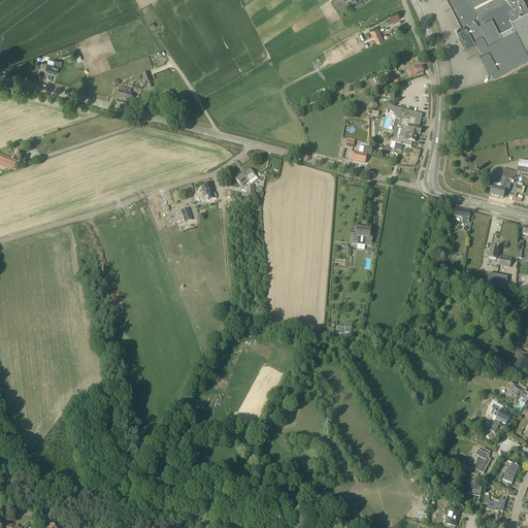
[(355,9),(364,4),(361,0),(358,0),(359,1),(353,5),(355,8),(355,9)]
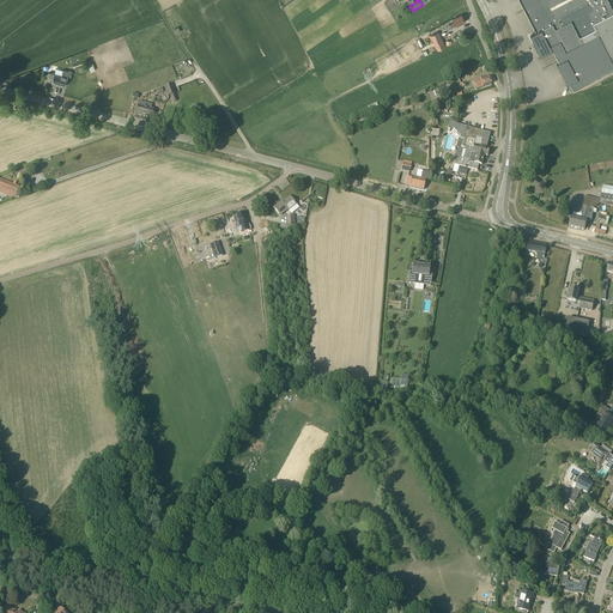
[(552,50),(558,61),(557,62),(568,83),(571,90),(572,89),(574,90),(612,68),(612,8),(608,0),(604,2),(601,0),(526,0),(530,7),(525,11),(536,32),(530,35),(534,42),(533,43),(536,52),(539,52),(541,56),(552,50)]
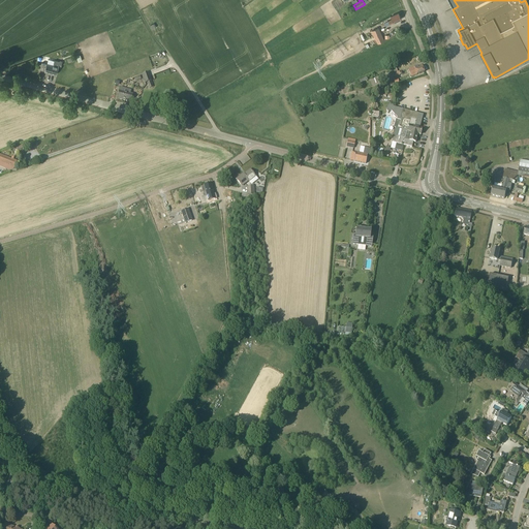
[(390,24),(401,19),(399,13),(391,17),(392,20),(389,21),(390,24)]
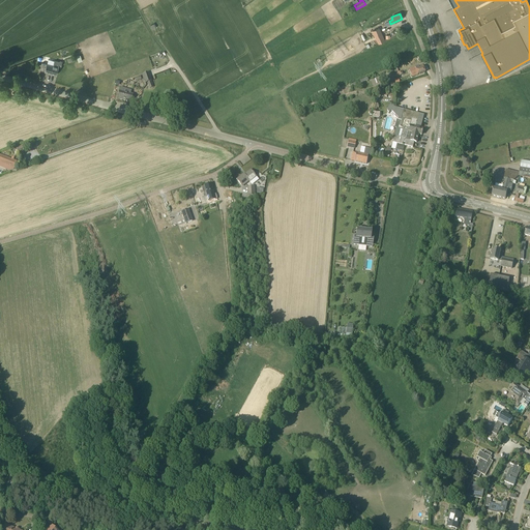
[(374,46),(385,40),(379,28),(372,31),(376,40),(372,42),(374,46)]
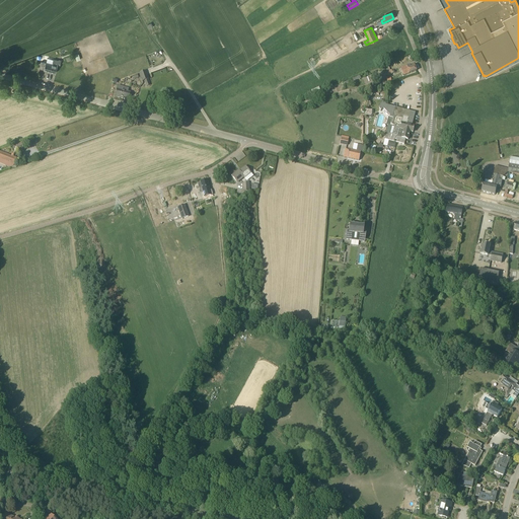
[(44,70),(56,73),(58,65),(60,66),(61,61),(59,60),(59,61),(53,59),(53,61),(50,61),(49,63),(46,63),(42,62),(40,69),(44,70)]
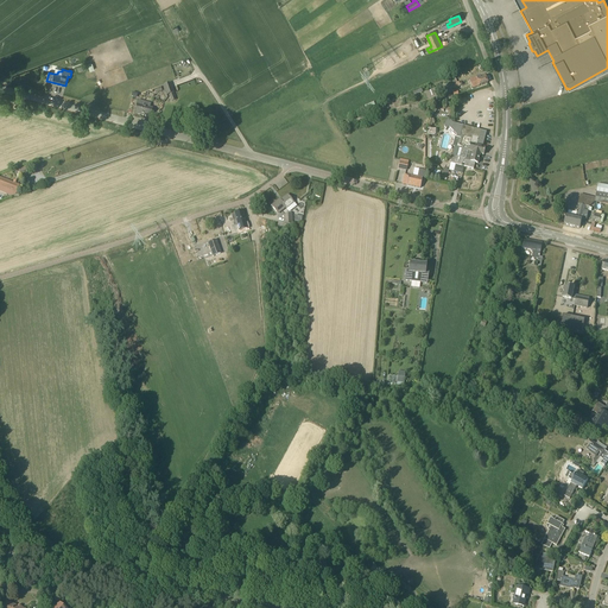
[(473,78),(469,80),(473,89),(488,83),(485,76),(481,77),(481,75),(473,78)]
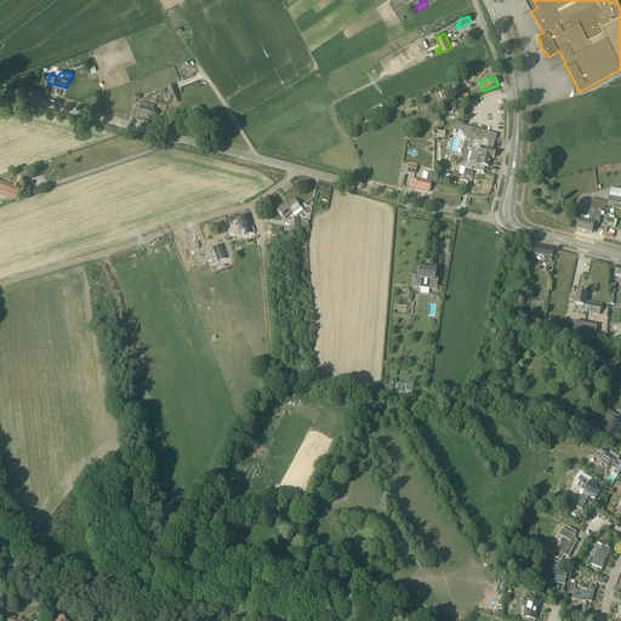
[(180,101),(177,95),(174,85),(166,87),(170,97),(174,96),(175,102),(180,101)]
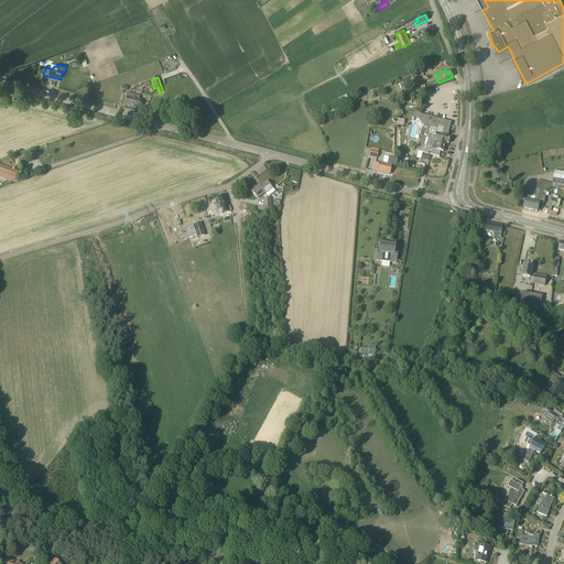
[(140,109),(141,101),(139,101),(140,96),(129,93),(126,105),(140,109)]
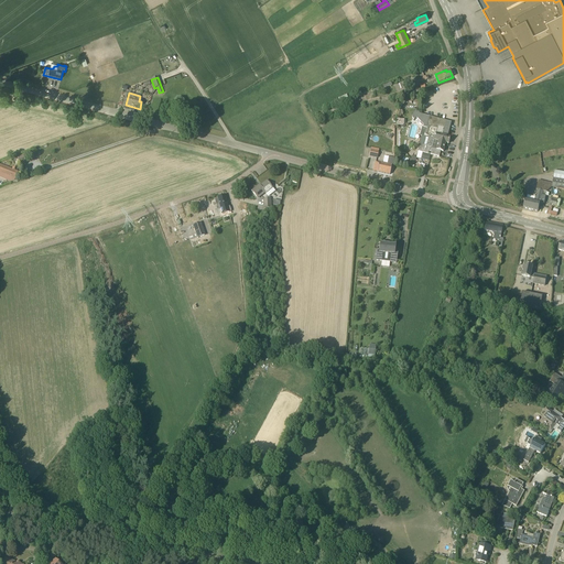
[(451,122),(420,115),(415,110),(413,112),(413,114),(412,115),(412,116),(412,117),(412,118),(414,120),(416,118),(423,126),(423,128),(422,127),(420,137),(425,138),(429,139),(426,147),(423,145),(419,148),(418,152),(429,154),(429,151),(431,152),(431,155),(440,158),(441,151),(443,152),(445,143),(448,144),(449,138),(447,138),(451,122)]
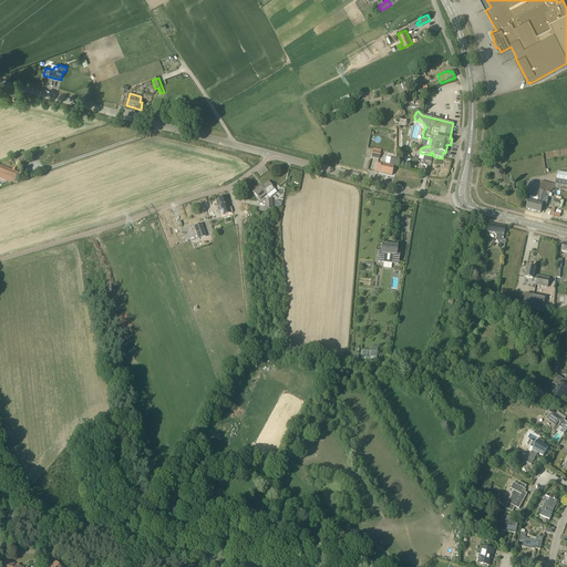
[(410,165),(411,161),(405,158),(405,157),(405,156),(402,155),(402,156),(400,163),(410,165)]
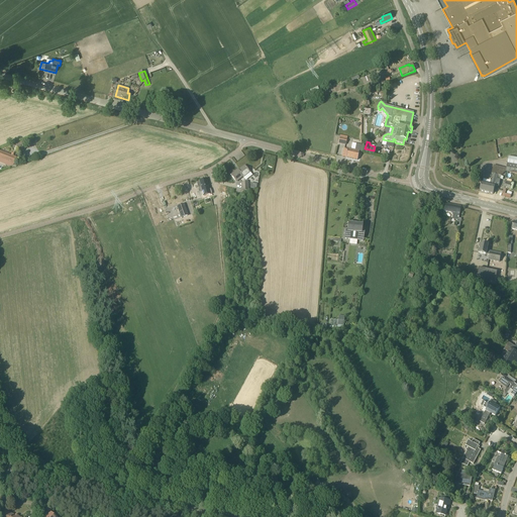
[(346,158),(357,161),(359,152),(362,152),(362,145),(356,144),(354,150),(344,148),(342,157),(346,158)]
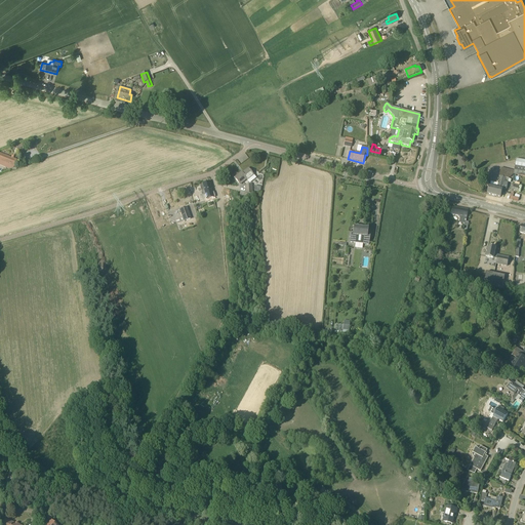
[(0,165),(10,169),(13,169),(17,160),(0,152),(0,165)]
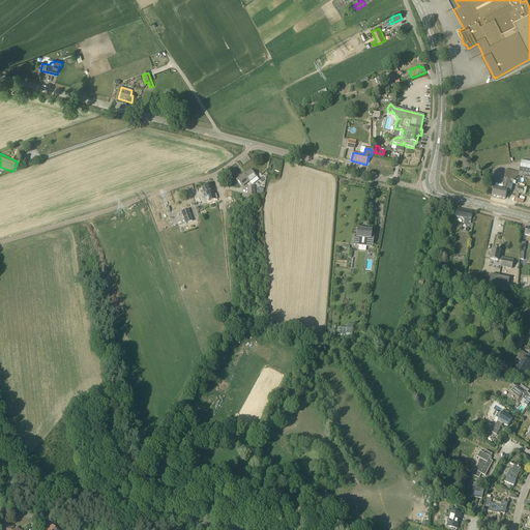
[(510,183),(513,184),(514,180),(519,177),(529,178),(529,162),(522,160),(519,173),(506,170),(504,179),(505,179),(502,188),(494,186),(492,196),(501,198),(504,186),(505,186),(506,184),(509,185),(510,183)]
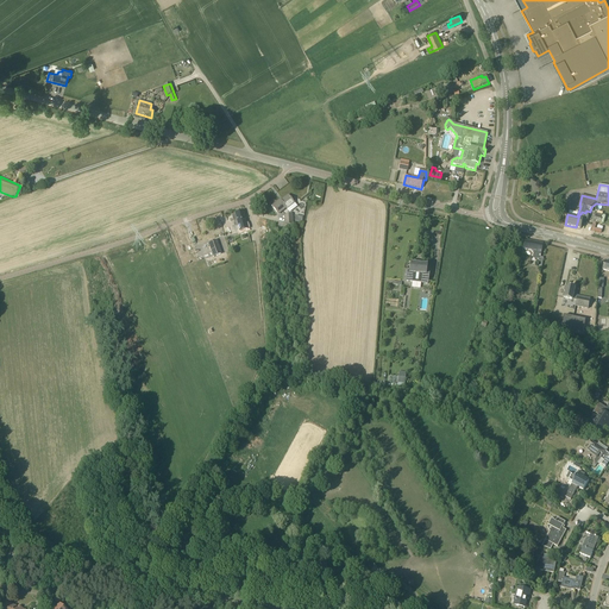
[(296,207),(288,196),(281,201),(281,200),(272,207),(278,214),(286,208),(289,213),(296,207)]
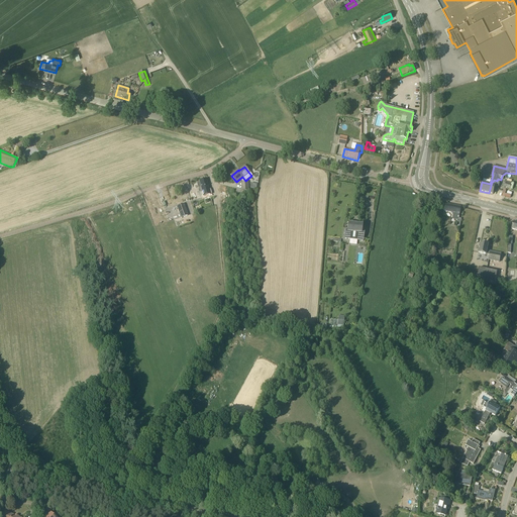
[(499,187),(501,180),(498,179),(497,181),(494,180),(493,182),(492,182),(489,193),(493,194),(495,186),(499,187)]
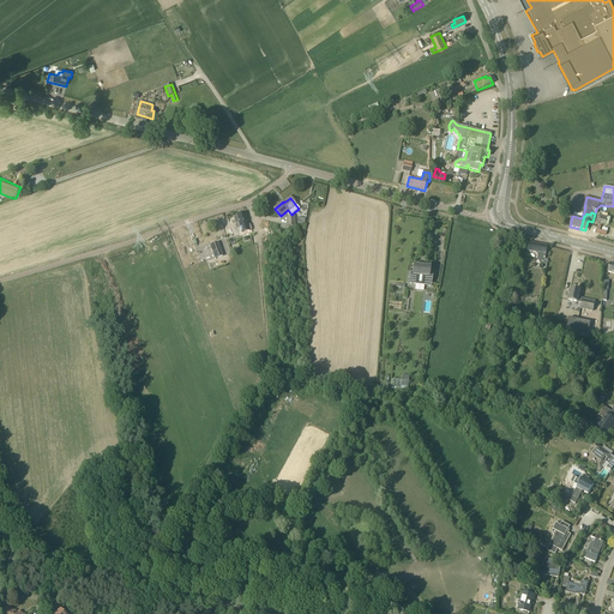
[(241,234),(250,232),(245,214),(238,216),(241,234)]
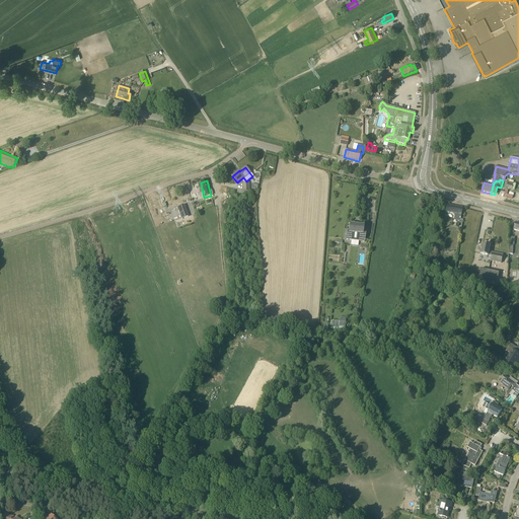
[(181,219),(189,217),(184,205),(177,208),(181,219)]
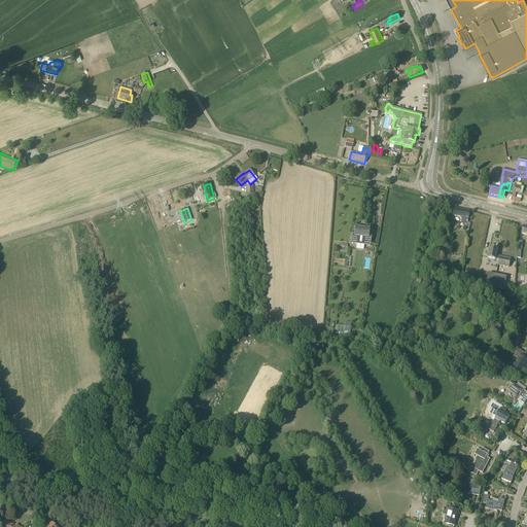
[(469,231),(470,223),(467,222),(469,211),(454,208),(452,216),(461,217),(461,219),(461,223),(466,224),(465,230),(469,231)]
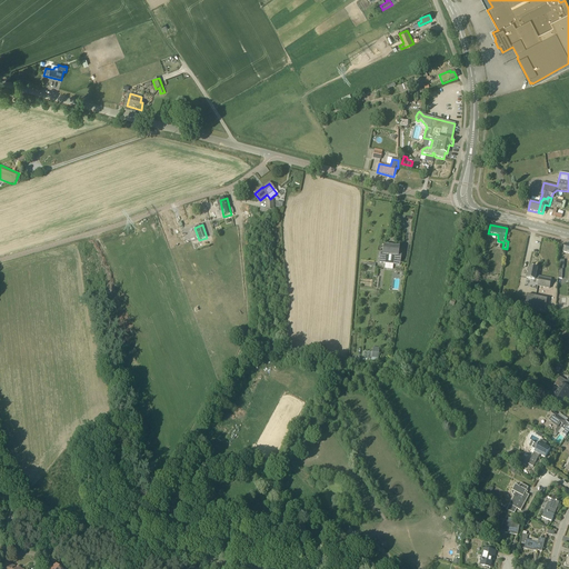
[(399,247),(383,245),(382,253),(380,253),(379,262),(385,263),(386,257),(395,258),(393,265),(400,266),(399,268),(406,268),(406,266),(400,265),(401,256),(398,256),(399,247)]
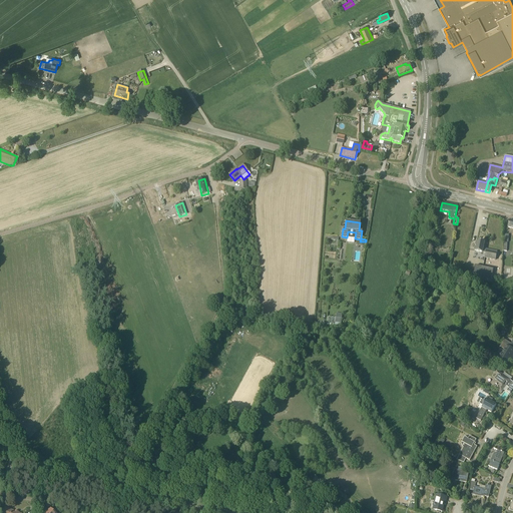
[(484,248),(484,247),(485,242),(479,241),(479,243),(476,242),(475,247),(474,251),(475,251),(482,252),(486,253),(485,259),(496,261),(498,251),(484,248)]
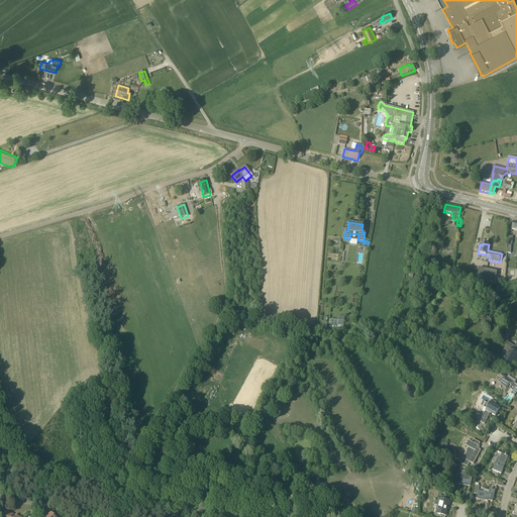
[(348,249),(346,260),(353,261),(355,250),(348,249)]
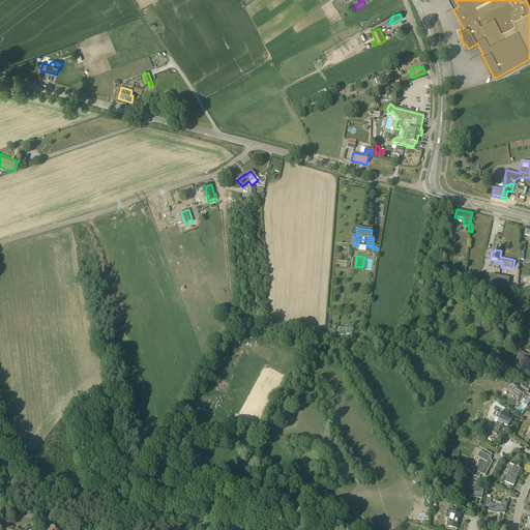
[(419,275),(428,278),(430,272),(421,269),(419,275)]
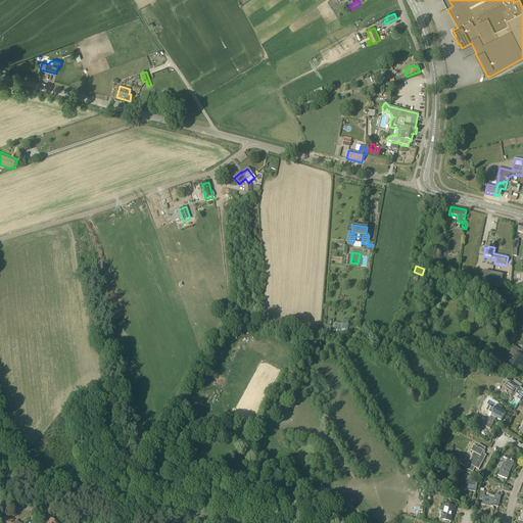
[(501,289),(504,275),(485,271),(482,285),(501,289)]
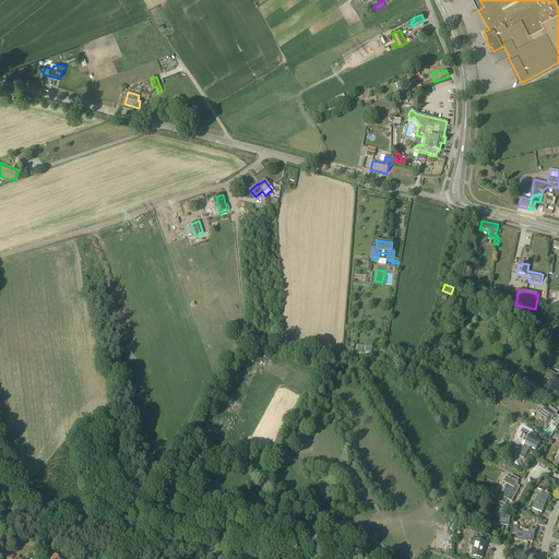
[(558,392),(558,390),(558,380),(558,381),(558,380),(558,376),(549,370),(547,373),(545,378),(550,381),(544,392),(551,396),(556,390),(558,392)]
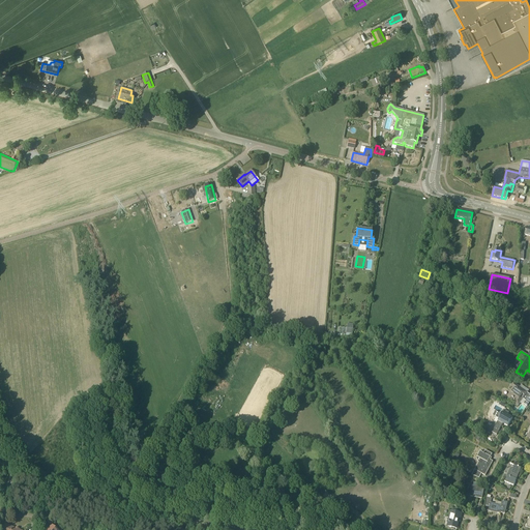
[(527,406),(529,402),(529,394),(513,383),(511,386),(513,388),(514,388),(511,392),(510,392),(507,396),(511,400),(512,399),(516,401),(514,403),(513,404),(518,407),(523,399),(526,401),(524,404),(527,406)]
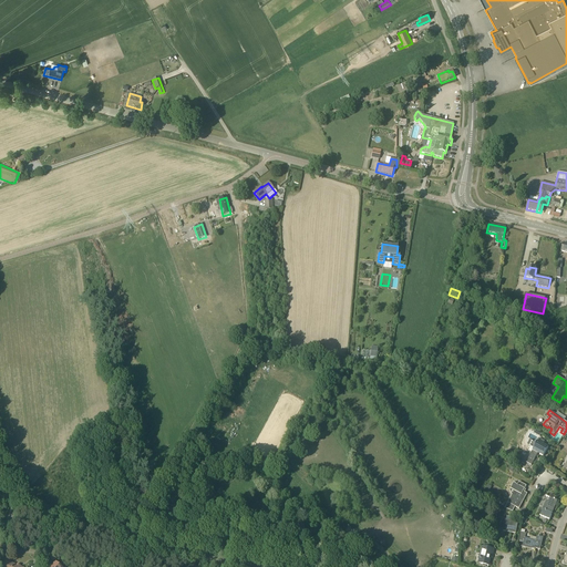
[(543,444),(545,441),(539,439),(536,443),(536,444),(534,442),(531,446),(528,451),(532,452),(526,462),(532,465),(538,454),(544,456),(548,447),(543,444)]
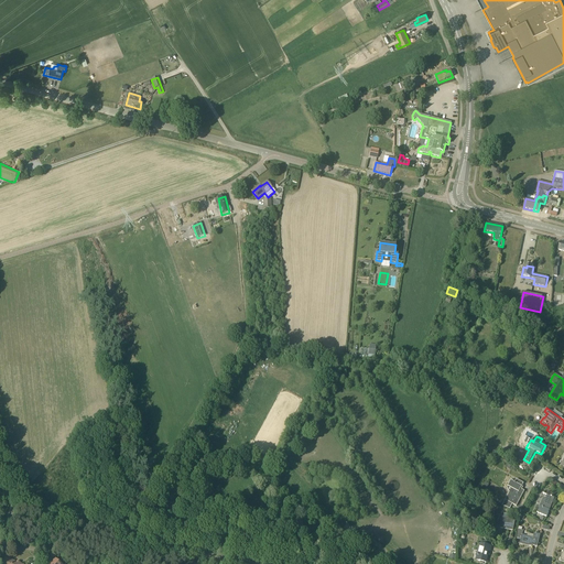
[(523,484),(517,479),(514,483),(511,480),(507,487),(509,492),(508,495),(502,506),(510,509),(512,503),(517,506),(524,491),(521,489),(523,484)]
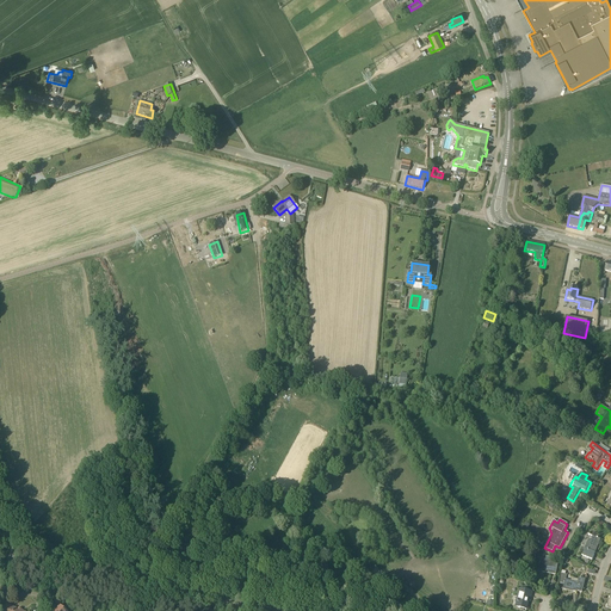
[(592,560),(602,539),(596,537),(593,542),(588,539),(581,556),(592,560)]
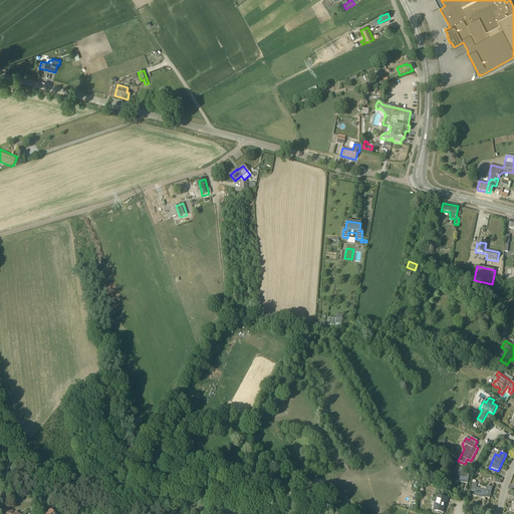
[(470,474),(463,473),(459,472),(455,471),(454,480),(462,481),(462,483),(468,484),(470,474)]
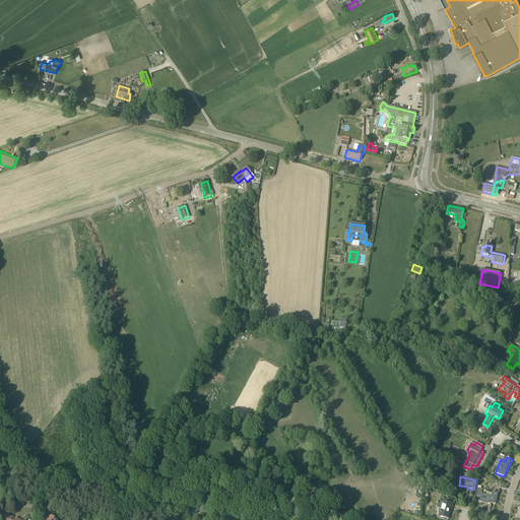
[(492,496),(481,494),(482,490),(478,489),(475,501),(488,504),(488,502),(496,504),(499,494),(493,492),(492,496)]
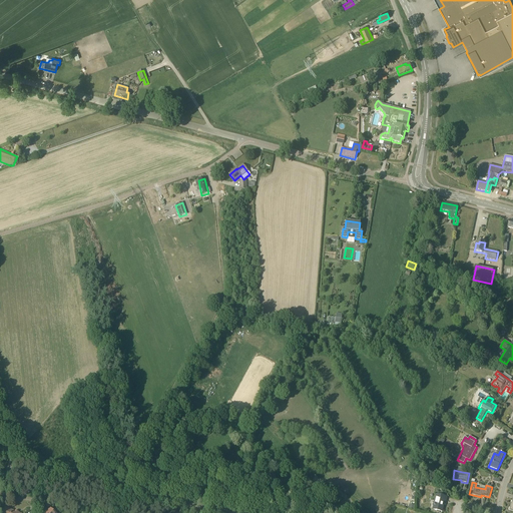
[(447,497),(438,495),(436,494),(432,509),(442,512),(445,502),(446,502),(447,497)]
